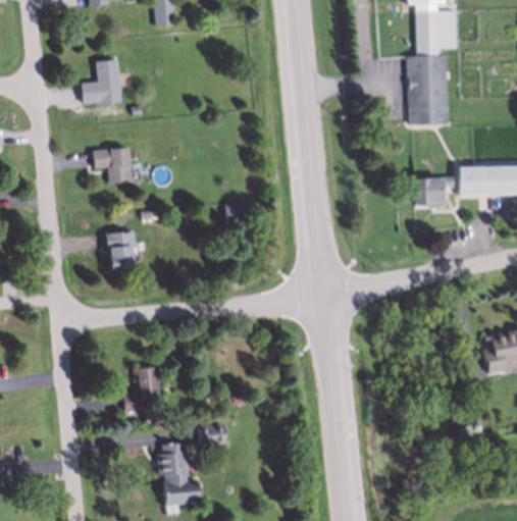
[(156,24),(153,0),(171,0),(174,21),(156,24)]
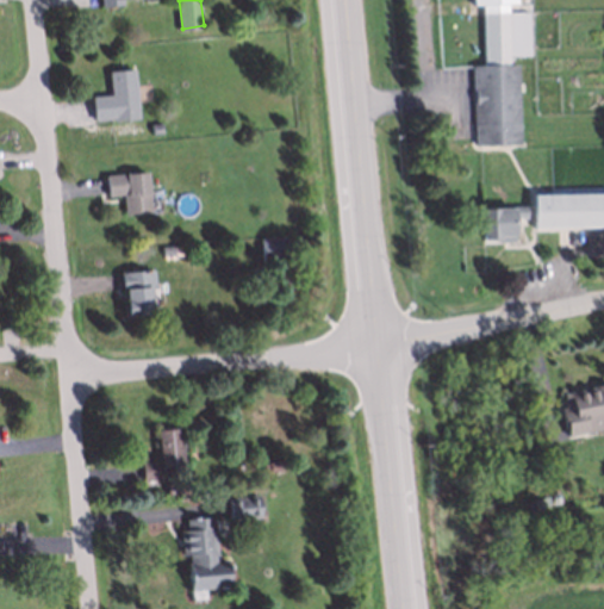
[(478,0),(523,0),(524,6),(515,6),(515,14),(536,14),(539,60),(516,60),(516,67),(524,67),(528,148),(483,151),(479,69),(492,68),(489,6),(479,7),(478,0)]
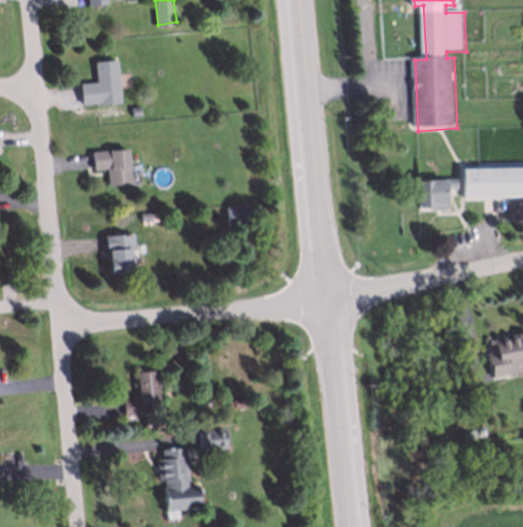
[(100,104),(100,102),(83,104),(80,84),(98,81),(96,63),(119,60),(123,102),(100,104)]
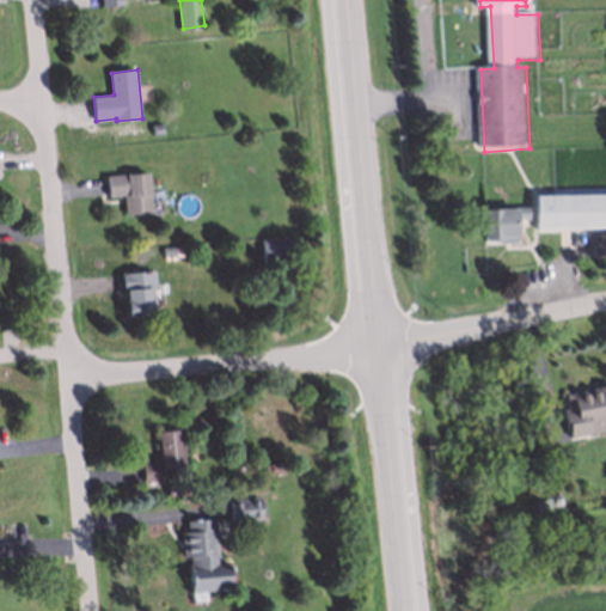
[(154,127),(164,126),(165,135),(155,136),(154,127)]
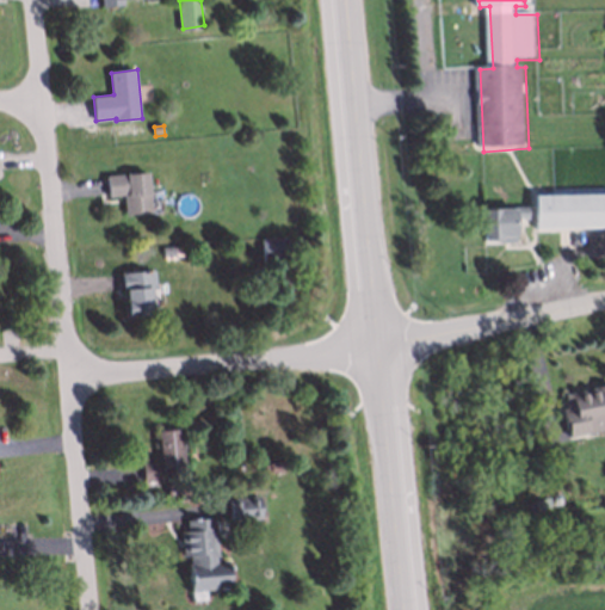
[(128,215),(125,195),(109,196),(107,177),(149,172),(154,211),(128,215)]
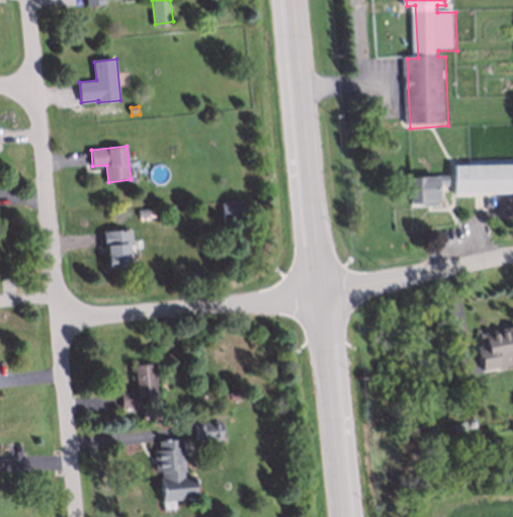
[(512,165),(458,167),(458,195),(512,193),(512,165)]
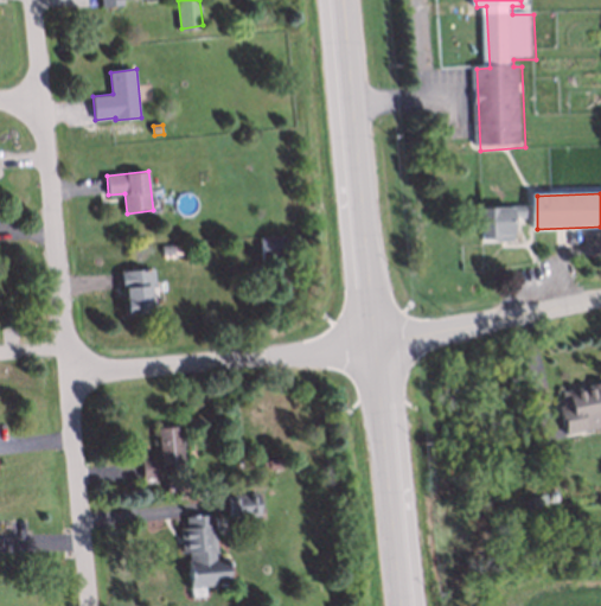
[(499,241),(498,237),(479,238),(479,204),(524,204),(524,215),(512,216),(513,240),(499,241)]
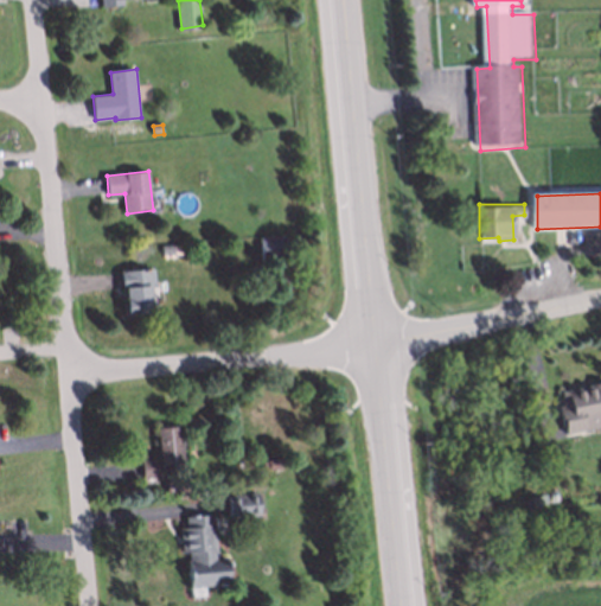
[(165,254),(164,246),(177,244),(177,254),(165,254)]
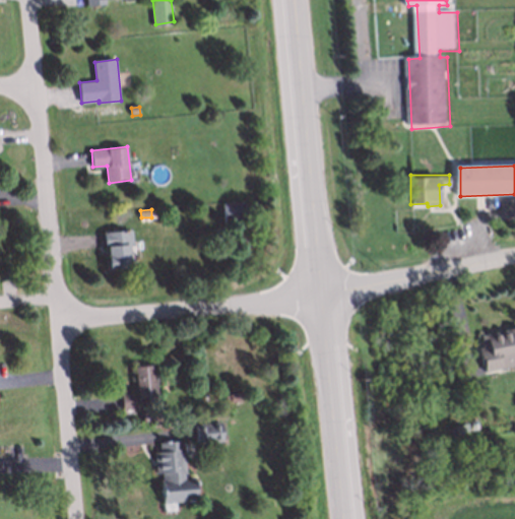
[(111,269),(105,233),(134,229),(136,244),(129,245),(132,265),(111,269)]
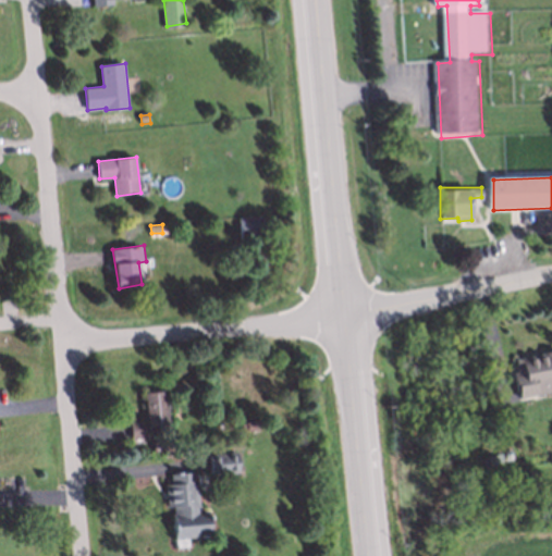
[(522,361),(551,355),(551,384),(551,385),(547,386),(547,385),(540,387),(541,394),(525,398),(524,392),(522,393),(518,377),(524,374),(522,361)]
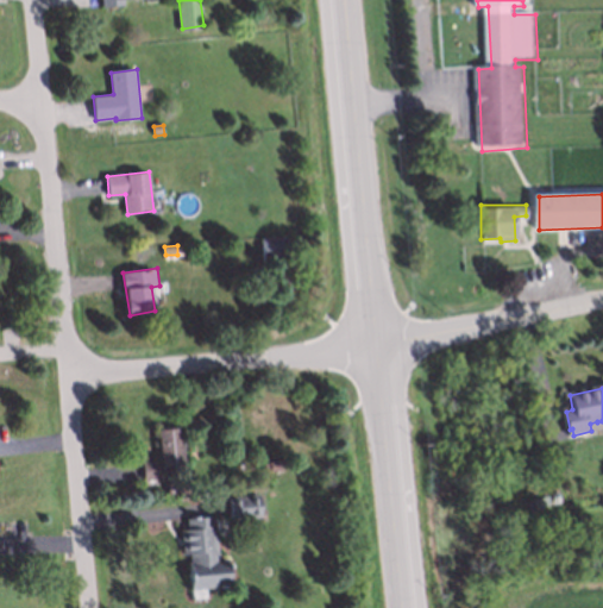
[(145,481),(144,461),(162,459),(159,428),(182,426),(186,470),(168,471),(169,478),(145,481)]
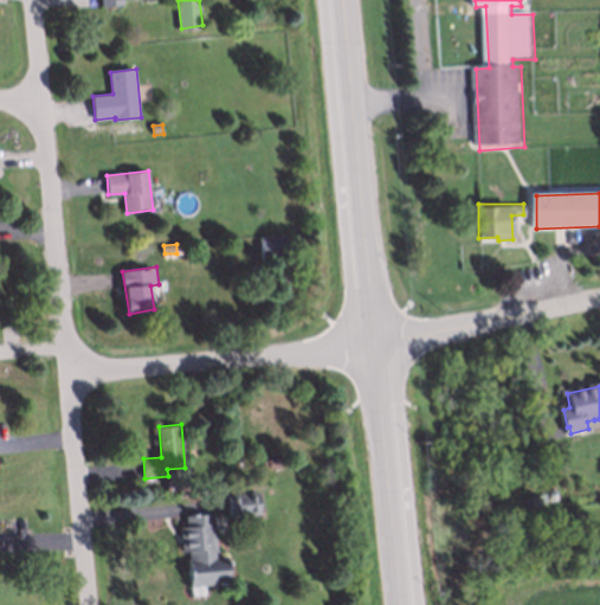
[(195,438),(194,427),(208,426),(210,437),(195,438)]
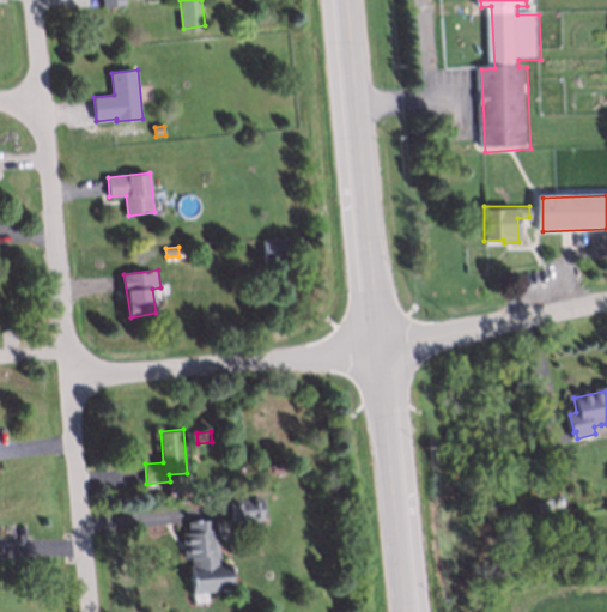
[(232,522),(230,500),(262,496),(265,519),(232,522)]
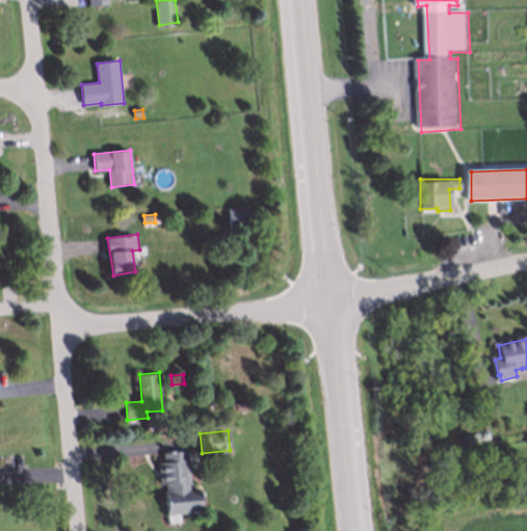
[(167,513),(166,482),(161,482),(160,459),(164,459),(164,451),(190,450),(191,489),(201,489),(202,512),(167,513)]
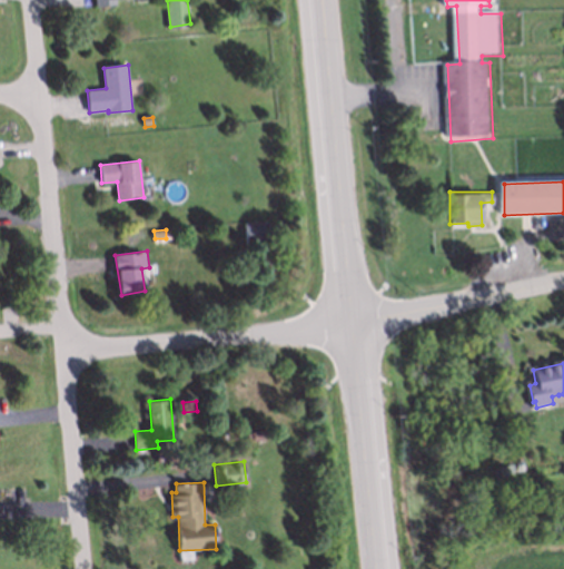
All buildings are outlined.
